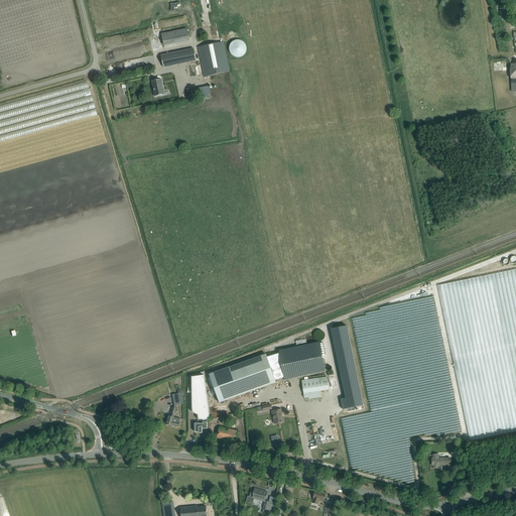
[(186,29),(161,34),(163,43),(188,38),(186,29)]
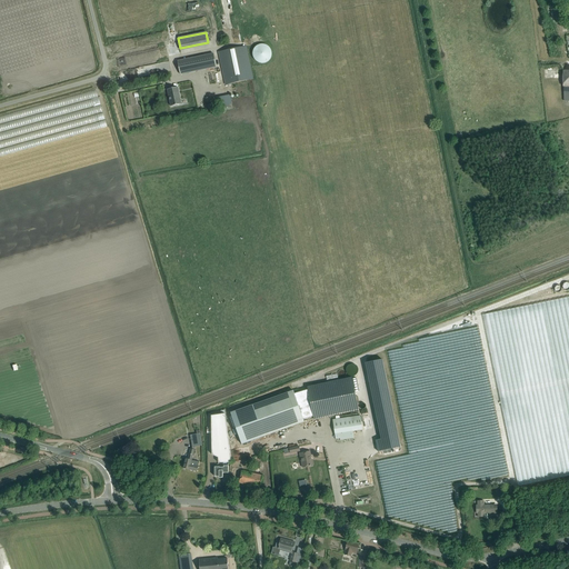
[(257,47),(256,63),(273,65),(273,47),(257,47)]
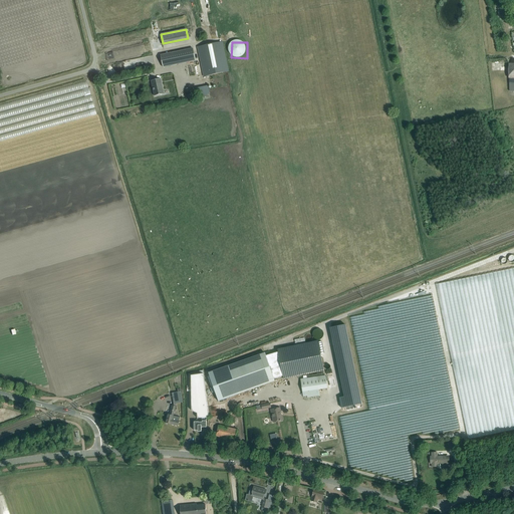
[(203,77),(228,72),(222,43),(198,47),(203,77)]
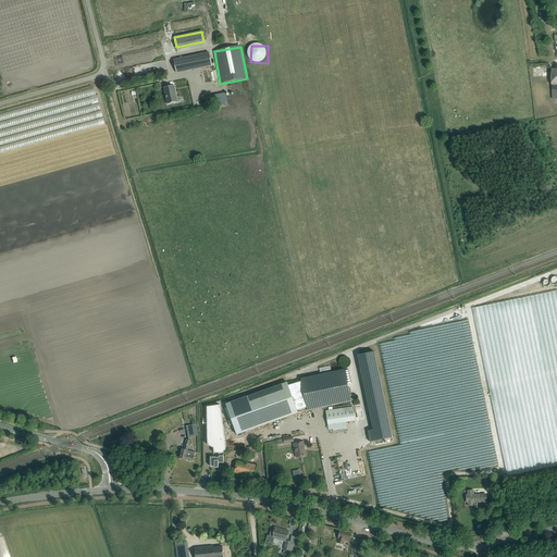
[(176,73),(211,65),(209,53),(174,60),(176,73)]
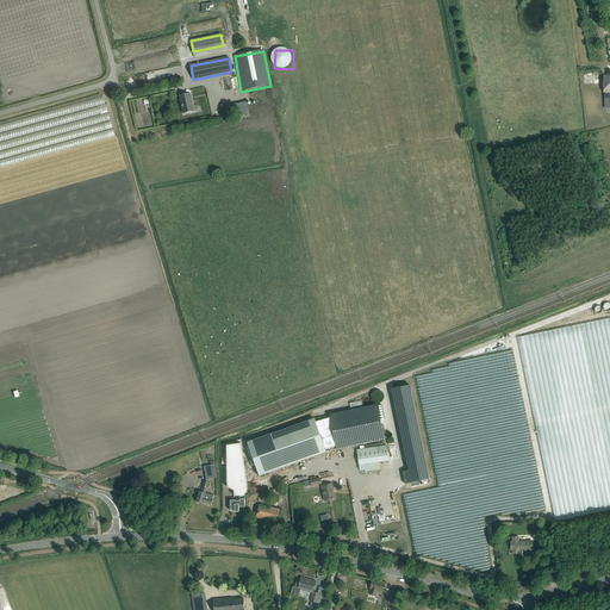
[(193,112),(190,94),(179,95),(182,114),(193,112)]
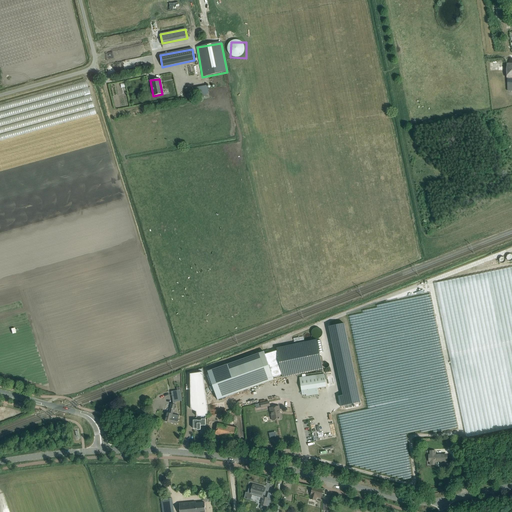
[(92,87),(0,105),(0,126),(2,132),(48,123),(49,129),(53,128),(52,126),(68,123),(72,122),(76,121),(77,126),(99,121),(92,87)]
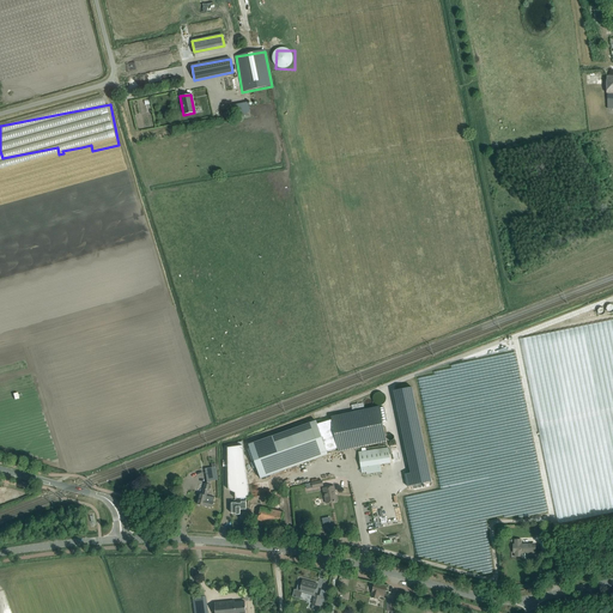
[(249,117),(249,114),(253,114),(252,104),(236,105),(237,115),(246,114),(247,117),(249,117)]
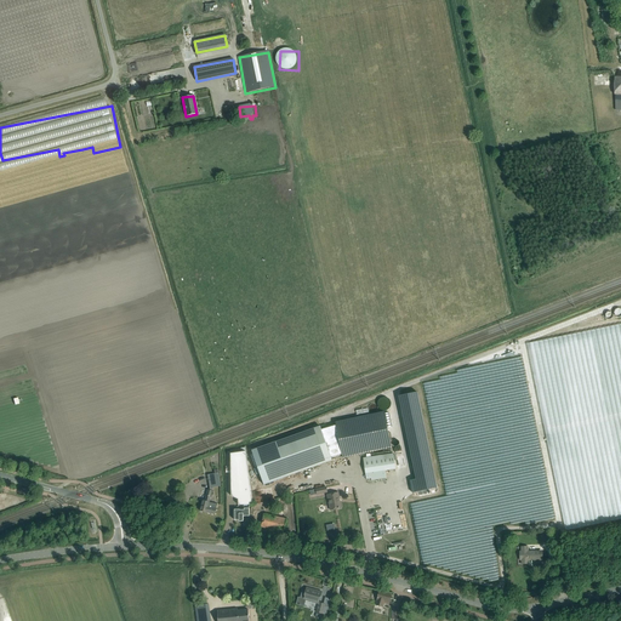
[(417,392),(399,397),(416,479),(410,480),(412,494),(437,488),(417,392)]
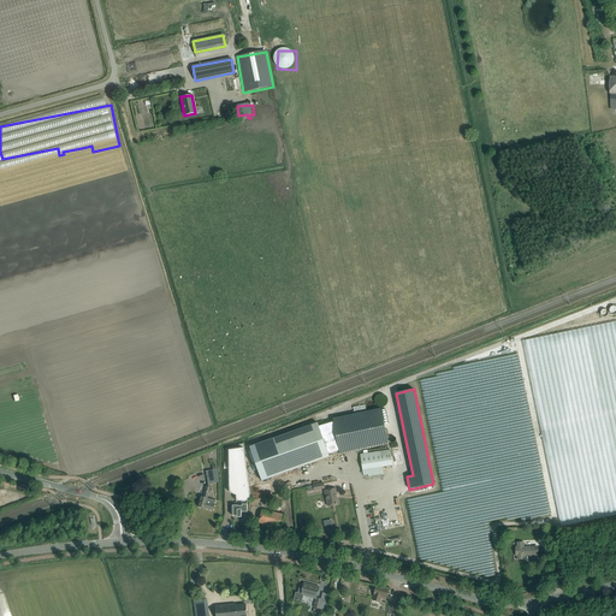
[(273,438),(249,446),(255,463),(252,465),(254,471),(258,469),(261,481),(285,473),(330,457),(329,454),(339,450),(341,454),(389,444),(381,409),(332,419),(333,422),(319,427),(318,422),(273,438)]
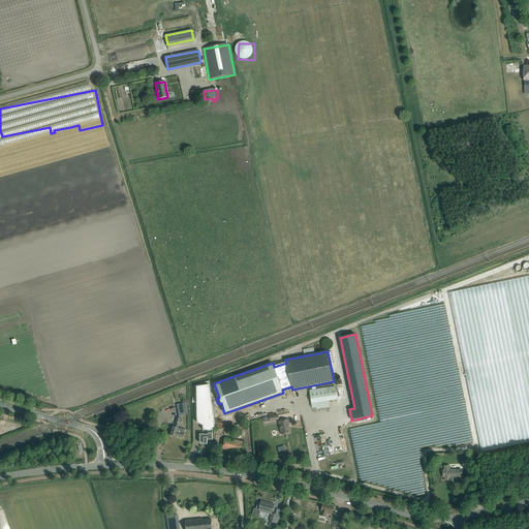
[(209,384),(201,385),(196,386),(197,423),(203,426),(203,430),(208,430),(208,435),(205,435),(204,434),(199,434),(199,443),(204,443),(204,444),(206,444),(208,444),(208,440),(212,440),(212,430),(214,430),(214,424),(209,384)]
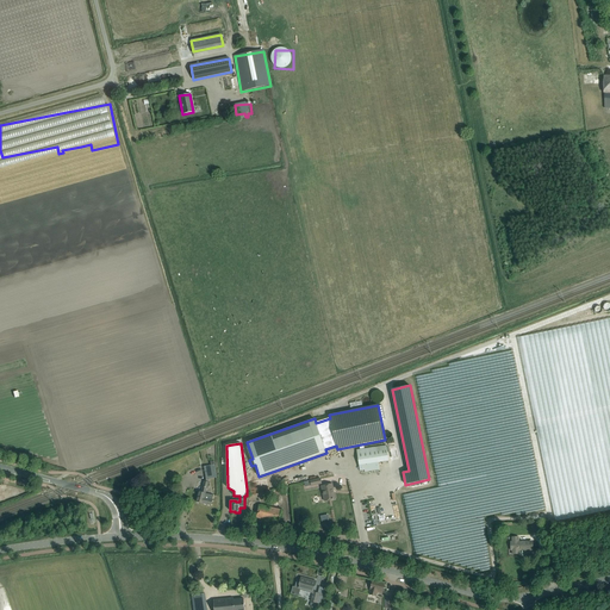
[(360,449),(356,450),(359,466),(360,465),(378,462),(379,462),(388,461),(386,446),(365,449),(363,447),(363,446),(360,447),(360,449)]
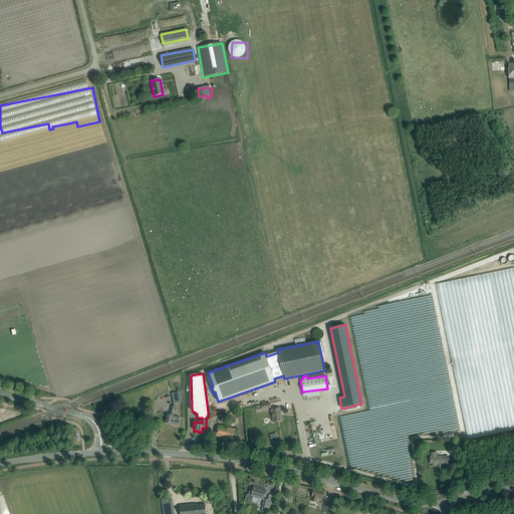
[(172,394),(174,404),(183,403),(181,392),(172,394)]
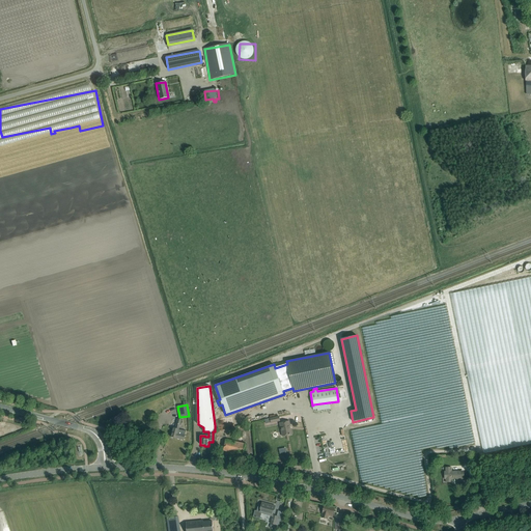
[(184,440),(186,431),(178,429),(182,420),(177,419),(175,427),(173,427),(172,431),(171,431),(171,432),(172,432),(171,437),(184,440)]
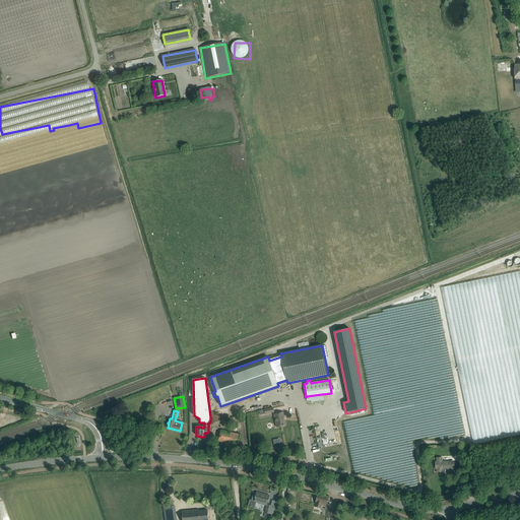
[(284,417),(283,412),(274,414),(276,428),(285,426),(283,417),(284,417)]
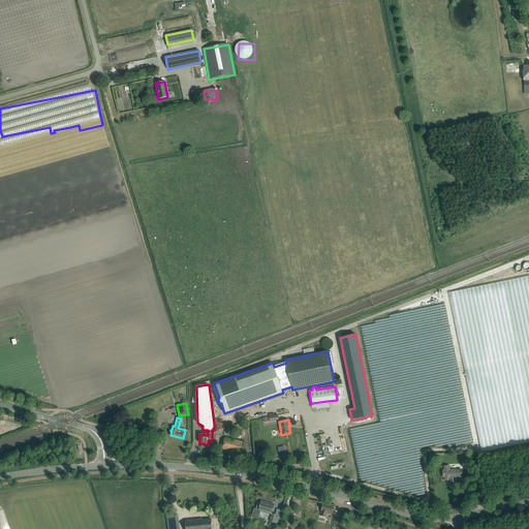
[(222,448),(242,454),(244,442),(225,438),(222,448)]
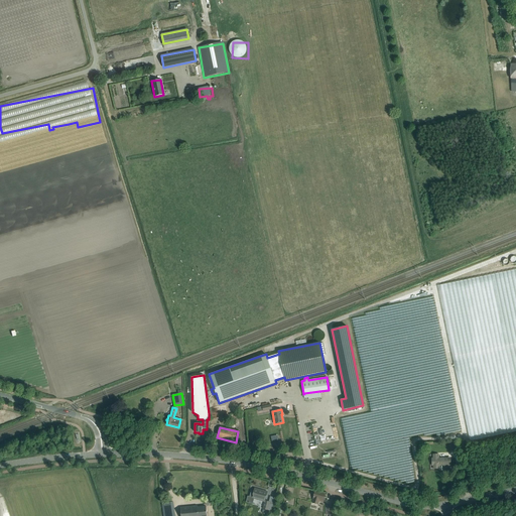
[(438,466),(443,466),(444,468),(448,468),(448,465),(448,458),(438,459),(438,455),(433,455),(433,459),(432,459),(432,466),(433,466),(433,469),(438,469),(438,466)]
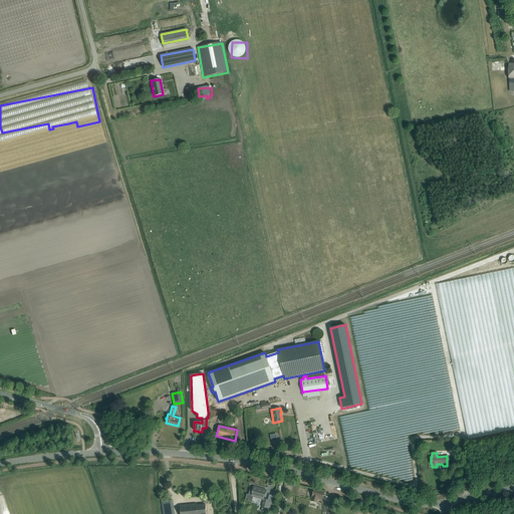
[(263,500),(264,499),(266,490),(254,487),(253,490),(250,490),(248,496),(263,500)]
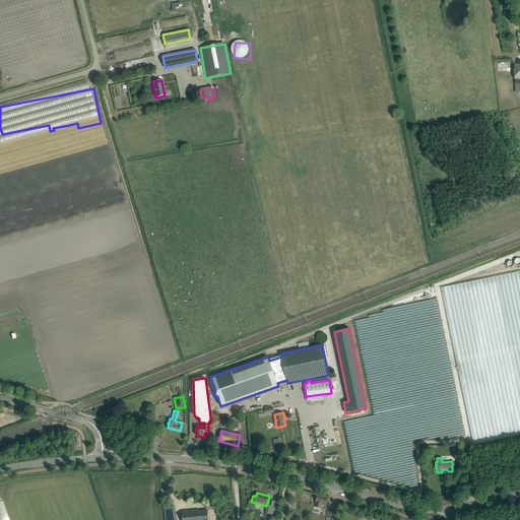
[(318,496),(316,504),(315,507),(321,509),(322,504),(326,505),(328,498),(318,496)]
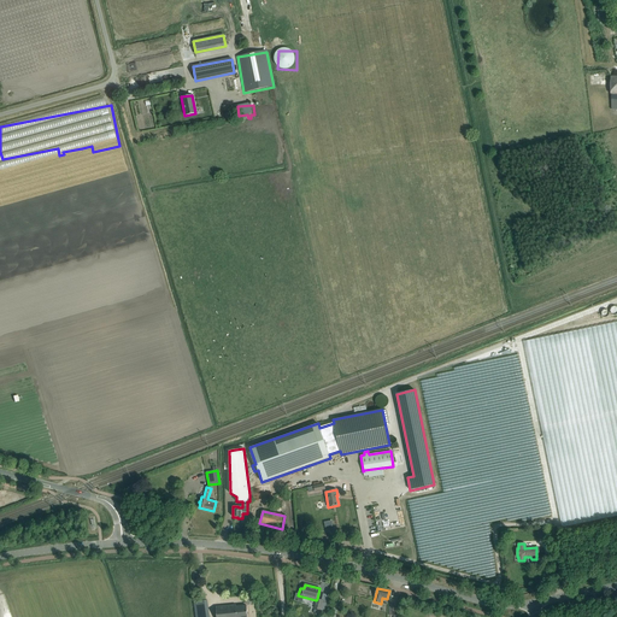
[(324,612),(328,601),(317,599),(316,600),(315,609),(324,612)]
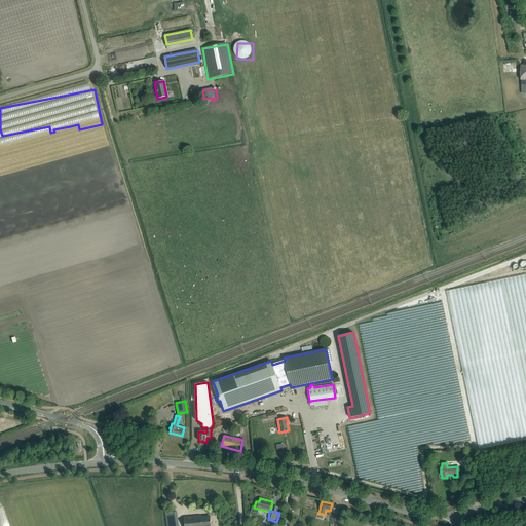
[(178,525),(177,512),(165,513),(166,525),(178,525)]
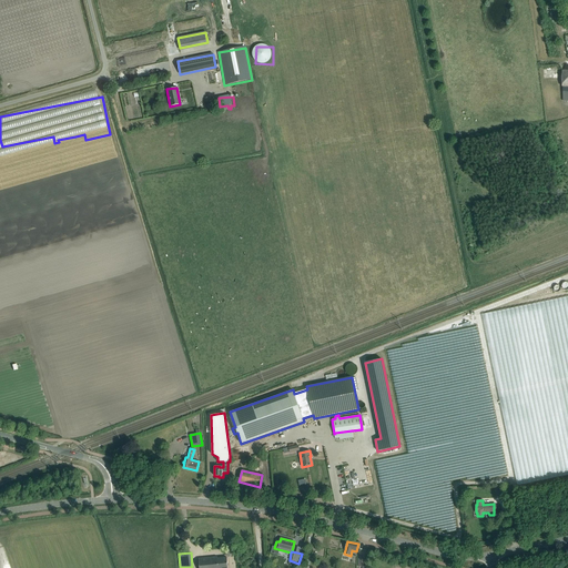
[(199,567),(227,567),(227,558),(217,558),(217,557),(199,559),(199,567)]
